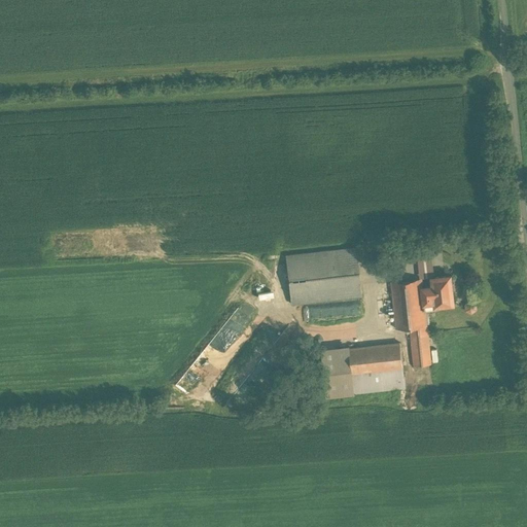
[(357,247),(286,255),(291,303),(362,295),(357,247)]
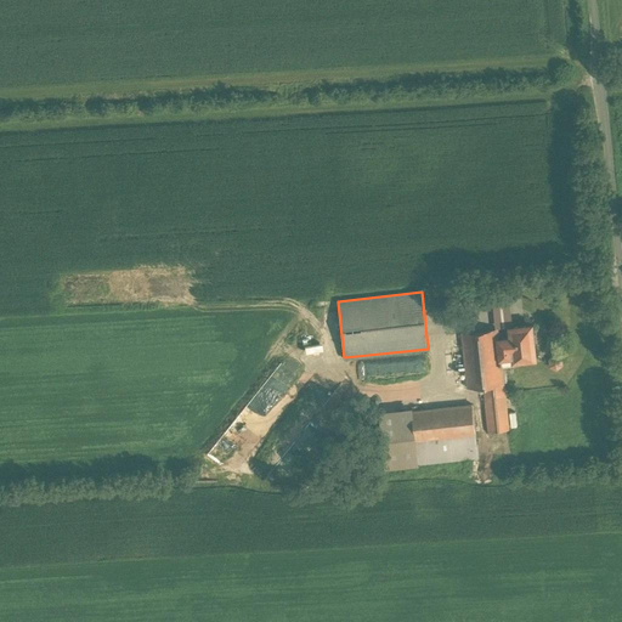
[(532,324),(510,327),(512,337),(499,338),(503,366),(516,365),(515,360),(536,358),(532,324)]
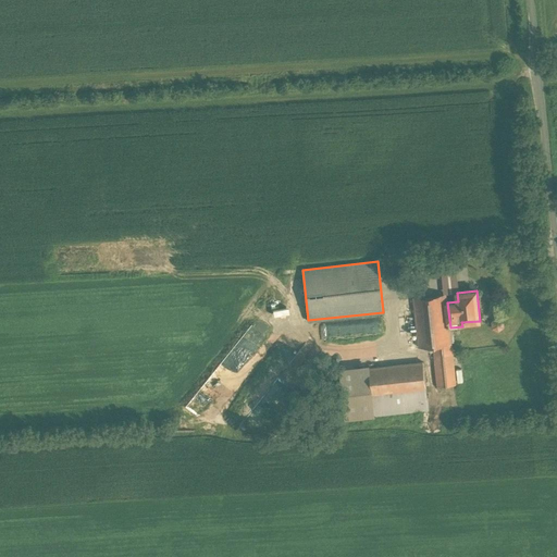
[(447,302),(447,294),(413,297),(419,346),(420,346),(420,347),(433,346),(438,386),(456,384),(450,327),(447,302)]
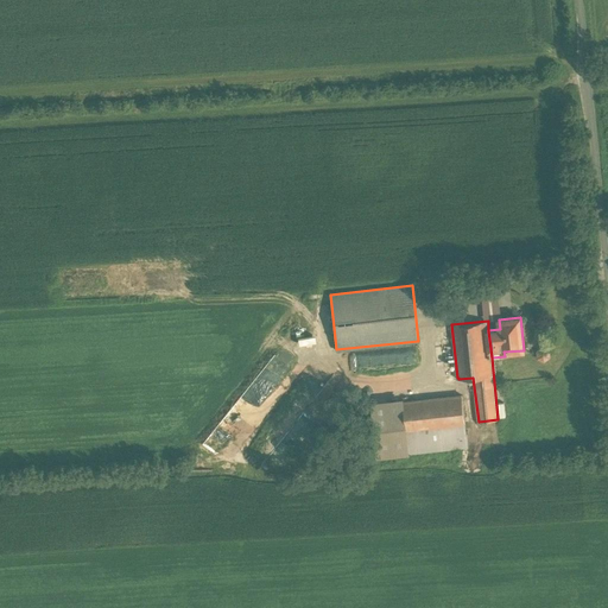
[(548,352),(540,348),(533,353),(536,361),(543,363),(549,358),(548,352)]
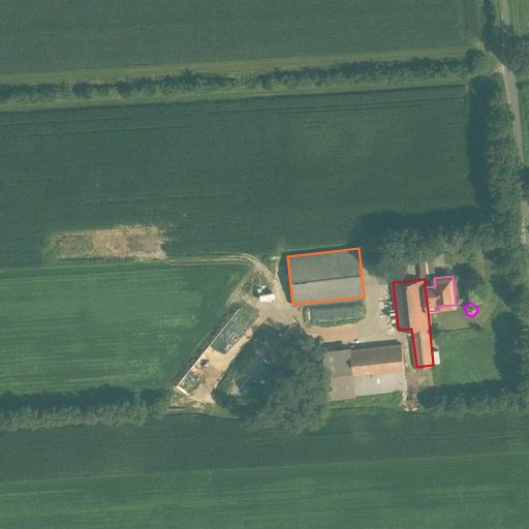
[(403,343),(351,349),(351,355),(355,394),(407,387),(403,343)]
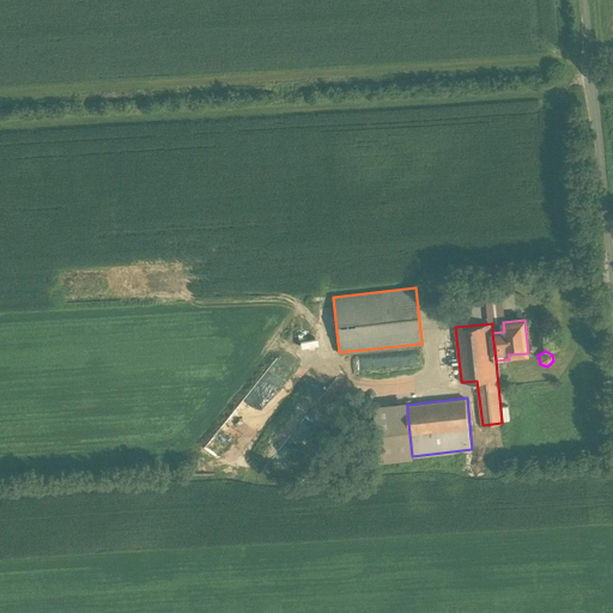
[(407,412),(375,416),(380,460),(412,456),(407,412)]
